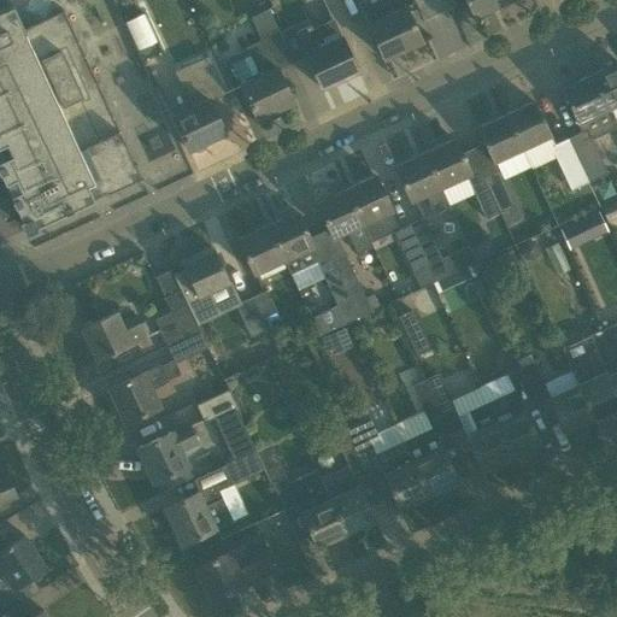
[(385,59),(421,42),(405,6),(383,17),(375,0),(364,0),(359,3),(369,24),(368,24),(385,59)]
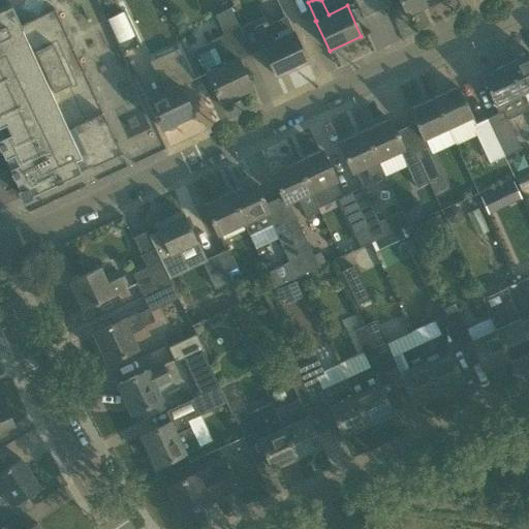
[(383,0),(387,8),(400,2),(406,16),(430,4),(428,0),(383,0)]
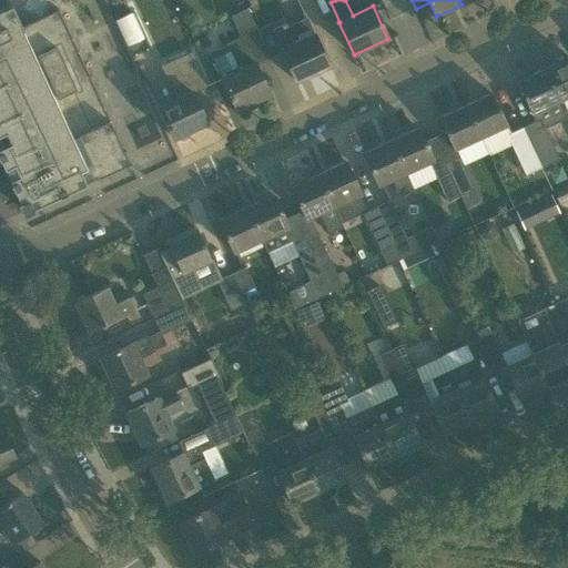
[(0,160),(23,212),(84,184),(84,183),(97,178),(129,163),(58,10),(21,27),(11,4),(0,9),(0,160)]
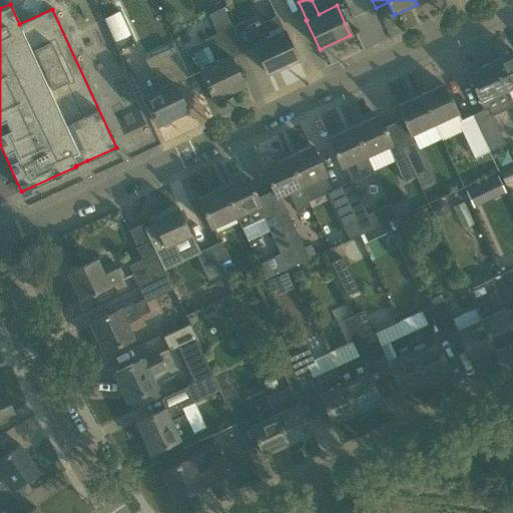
[(121,9),(105,18),(117,42),(133,34),(121,9)]
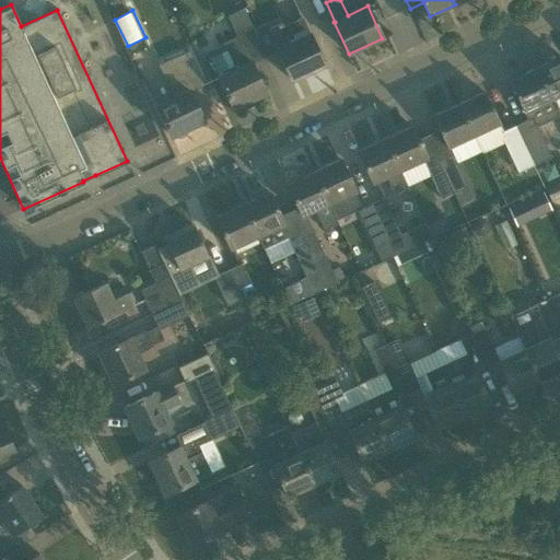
[(224,50),(210,57),(219,77),(232,107),(265,92),(252,63),(267,57),(254,28),(251,23),(246,12),(230,19),(235,30),(237,36),(223,43),(226,48),(226,49),(224,50)]
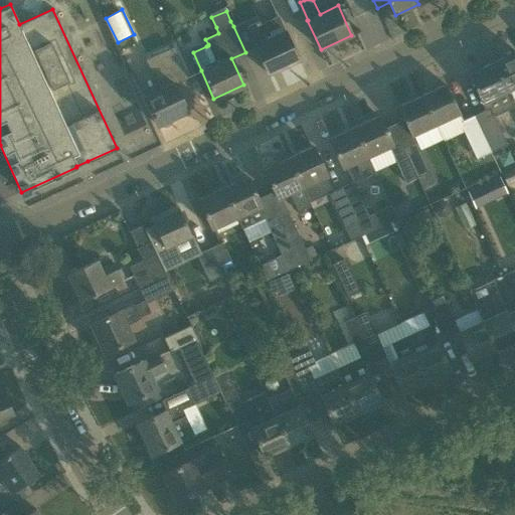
[(268,73),(299,59),(285,30),(267,38),(259,21),(246,26),(254,44),(253,44),(268,73)]
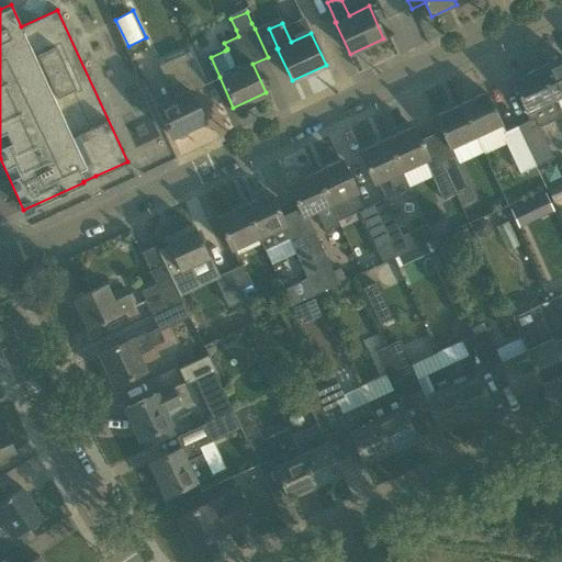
[(158,65),(166,82),(173,98),(157,105),(171,136),(204,121),(191,91),(205,85),(190,51),(158,65)]
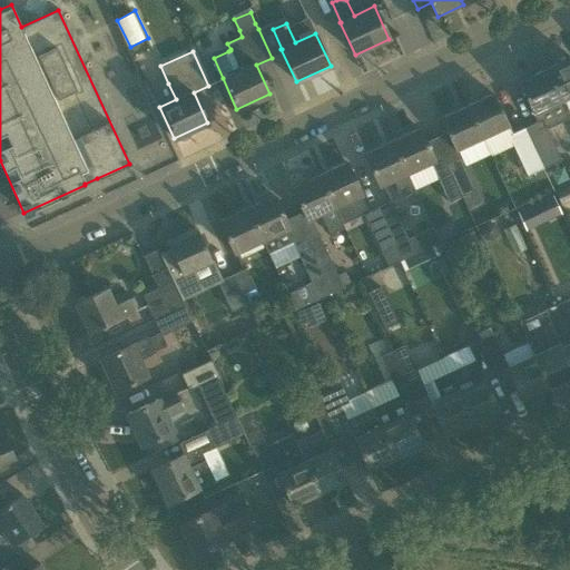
[(569,57),(546,69),(560,101),(569,96),(569,57)]
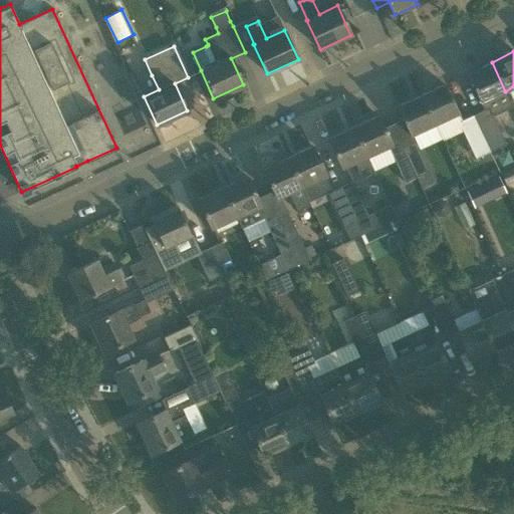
[(484,110),(473,115),(490,152),(506,144),(494,116),(513,107),(505,91),(492,62),(468,73),(474,86),(473,86),(484,110)]
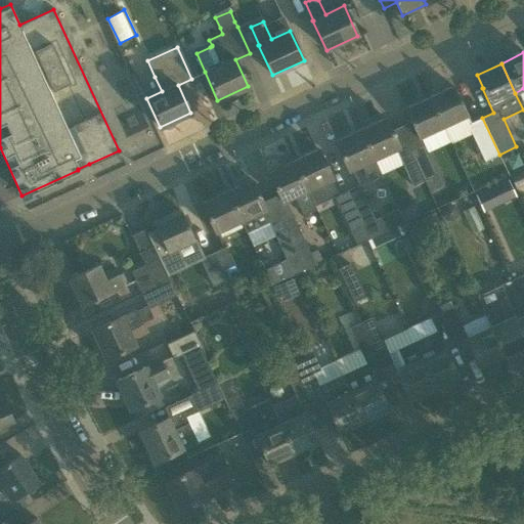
[(453,86),(430,97),(443,126),(468,114),(460,98),(459,98),(453,86)]
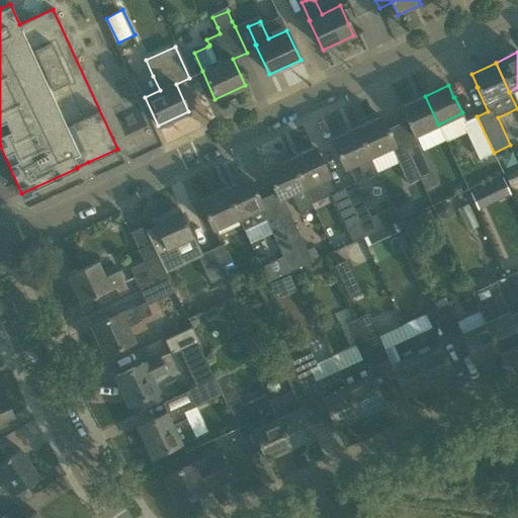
[(407,119),(405,120),(413,136),(438,124),(425,96),(401,107),(407,119)]
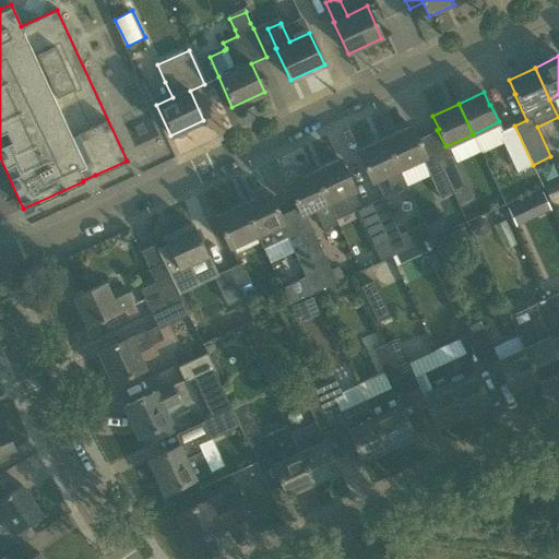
[(384,138),(399,170),(426,157),(411,126),(384,138)]
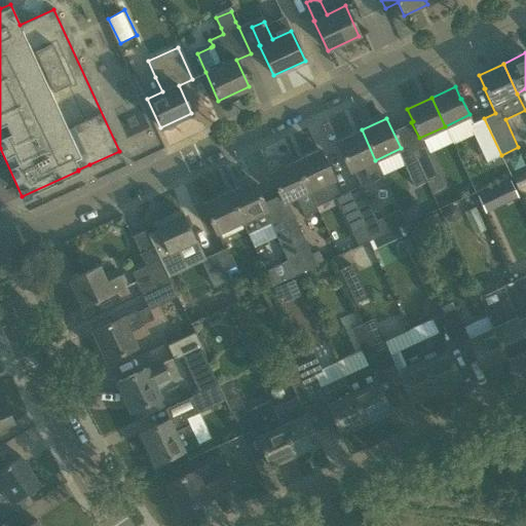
[(475,122),(468,124),(486,162),(501,155),(484,118),(475,122)]
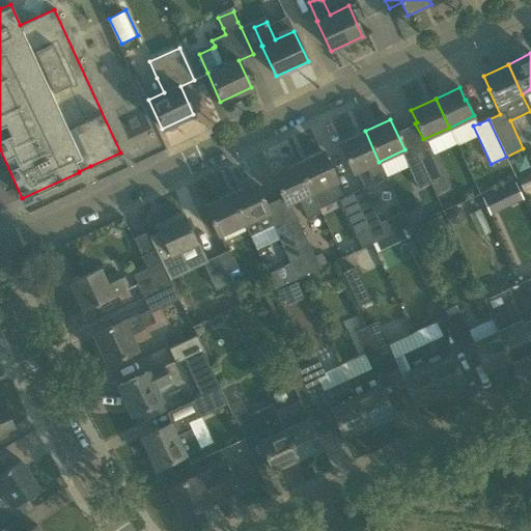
[(354,173),(365,168),(373,185),(387,178),(379,162),(365,131),(339,143),(354,173)]
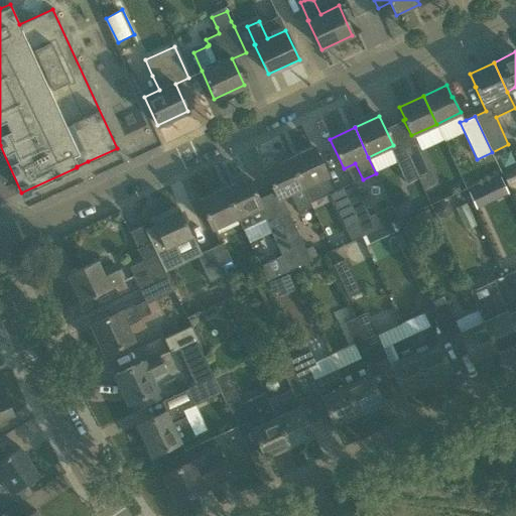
[(417,142),(403,149),(411,167),(417,178),(422,190),(436,183),(417,142)]
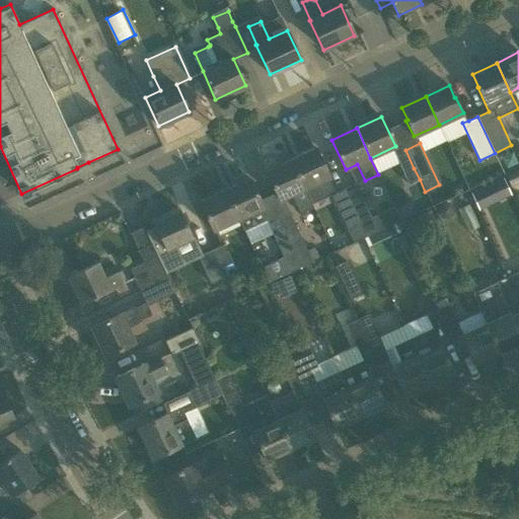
[(315,147),(290,159),(312,208),(313,207),(312,204),(332,194),(336,193),(336,192),(315,147)]
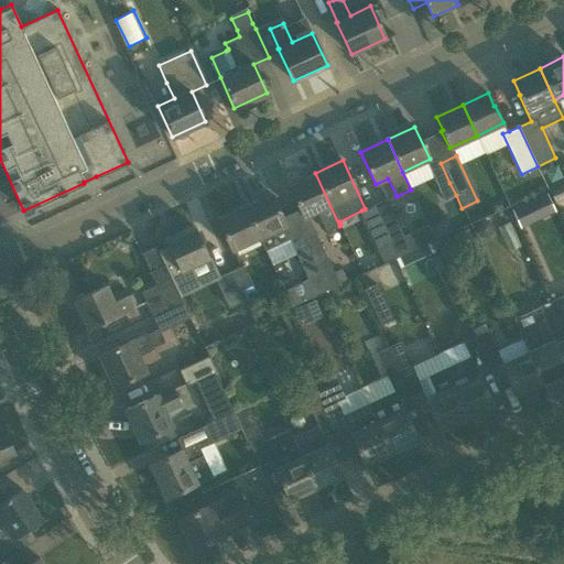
[(441,163),(430,169),(438,188),(444,199),(456,195),(449,183),(441,163)]
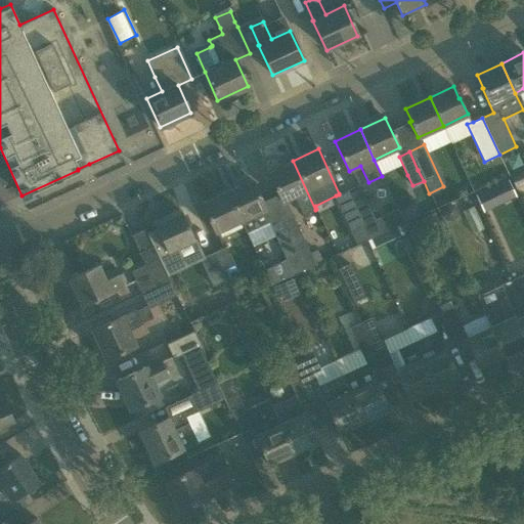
[(282,202),(295,197),(303,215),(315,210),(293,161),(268,172),(282,202)]
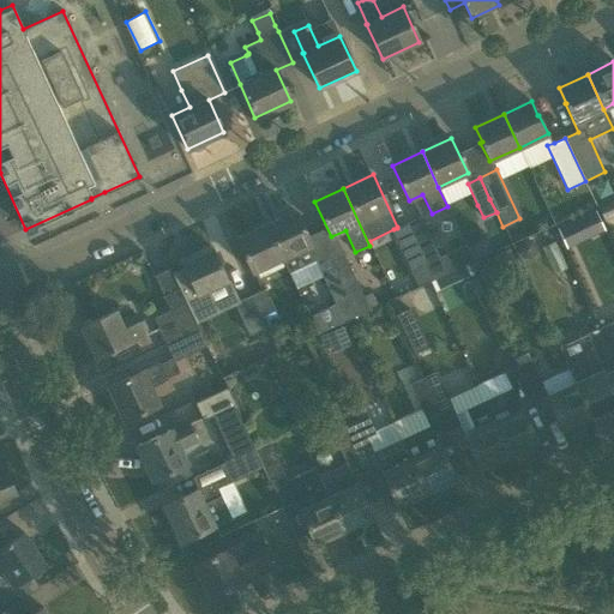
[(613,200),(599,208),(605,222),(613,217),(613,200)]
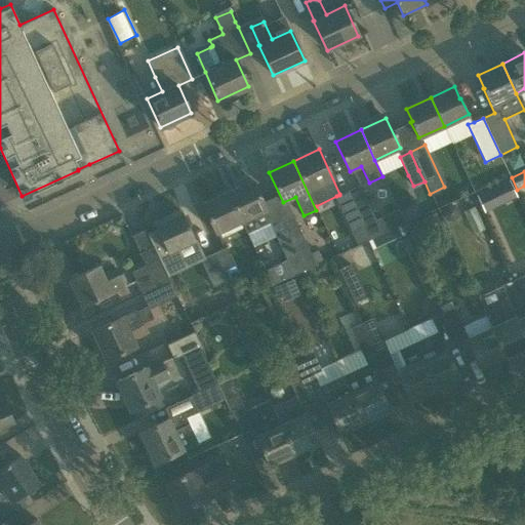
[(509,178),(491,188),(499,205),(517,196),(509,178)]
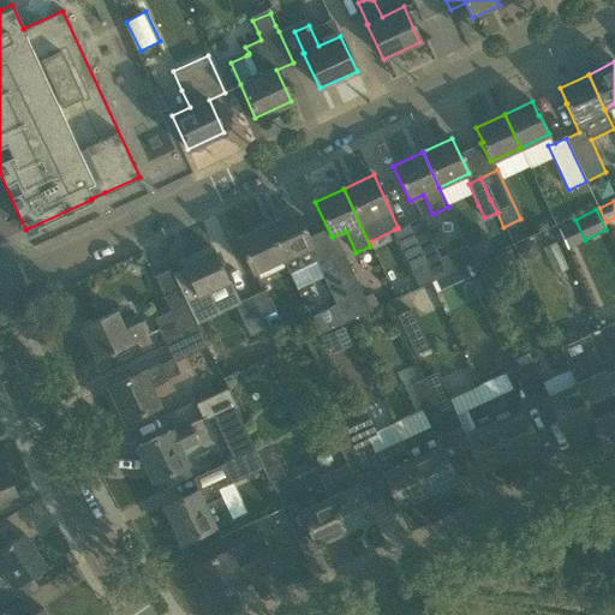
[(266,225),(282,261),(288,274),(317,261),(296,212),(266,225)]
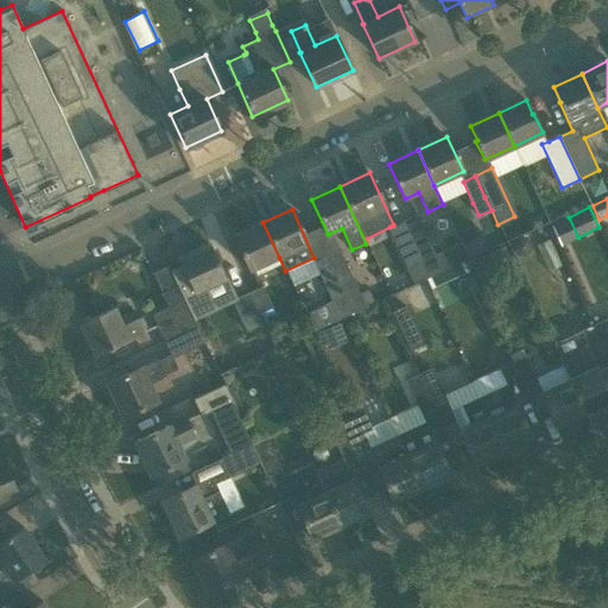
[(416,214),(403,220),(412,242),(423,265),(429,277),(442,271),(416,214)]
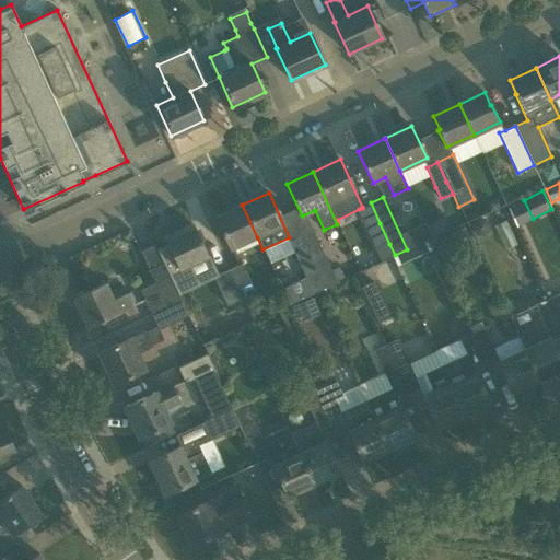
[(362,208),(359,209),(369,229),(377,249),(389,244),(380,223),(371,202),(362,207),(362,208)]
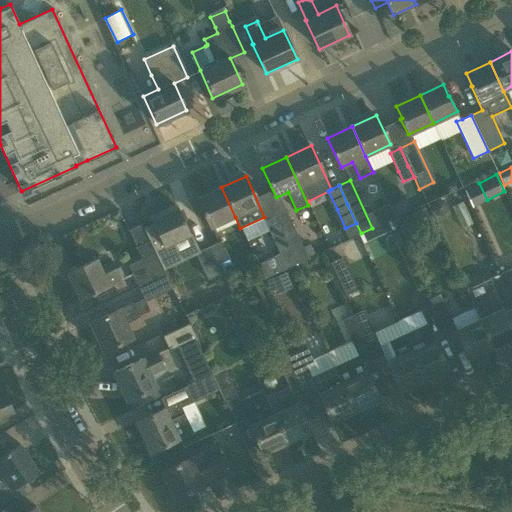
[(235,217),(221,187),(197,198),(210,228),(235,217)]
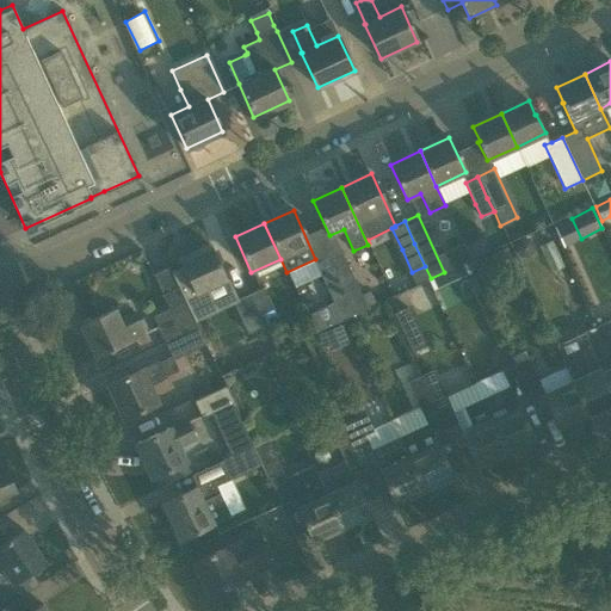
[(203,291),(227,281),(213,247),(180,261),(184,269),(173,272),(172,271),(171,271),(171,272),(178,287),(184,301),(195,322),(214,314),(203,291)]
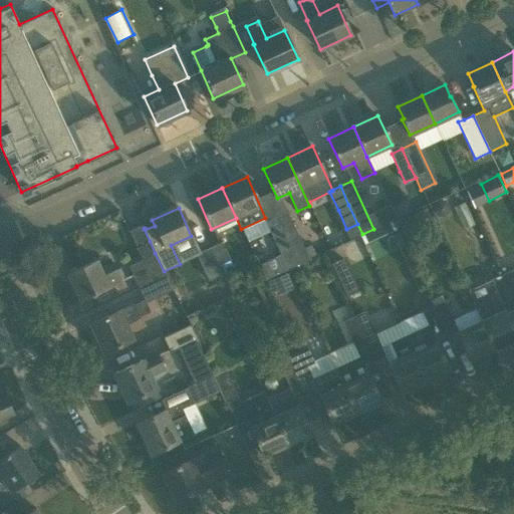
[(286,212),(275,217),(297,266),(309,260),(303,248),(295,230),(286,212)]
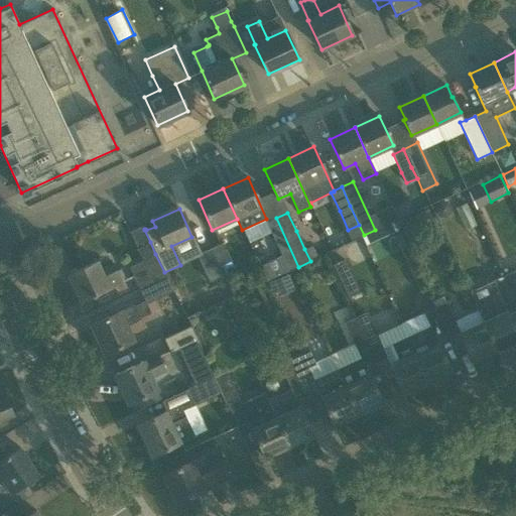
[(276,218),(266,223),(274,241),(289,271),(298,267),(276,218)]
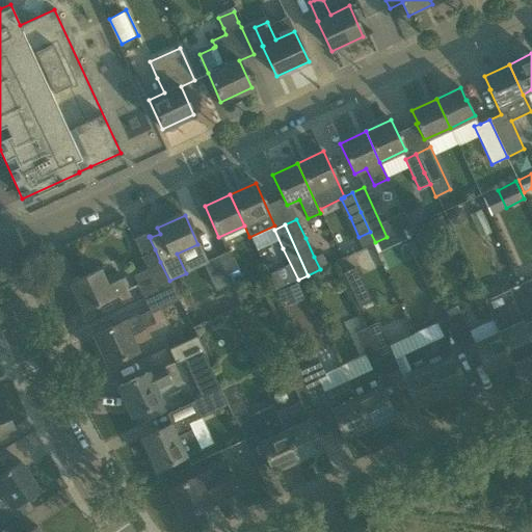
[(141,256),(155,249),(149,237),(149,236),(147,233),(134,239),(141,256)]
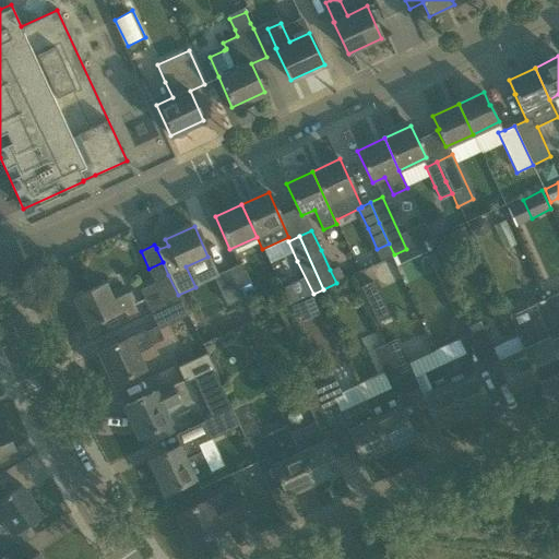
[(239,264),(228,270),(238,289),(249,285),(239,264)]
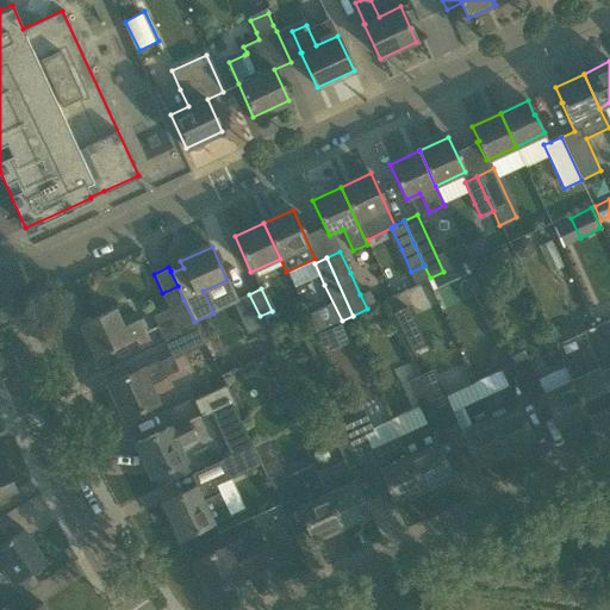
[(236,300),(231,303),(232,304),(247,335),(265,327),(260,316),(249,294),(236,300)]
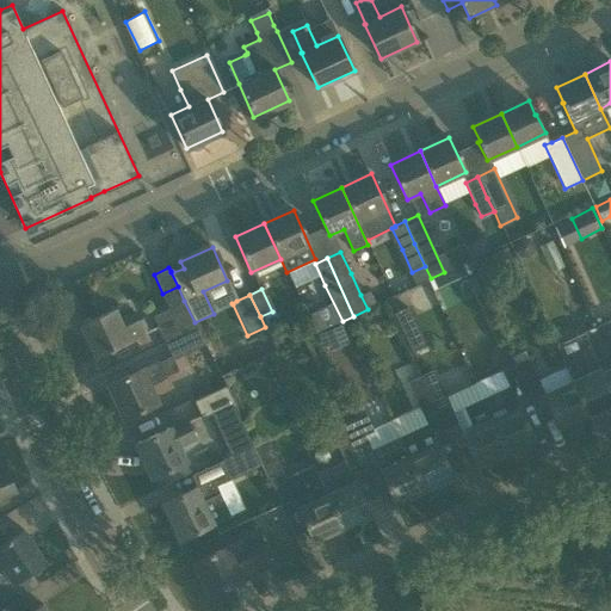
[(197,328),(195,322),(184,301),(184,302),(152,318),(164,344),(197,328)]
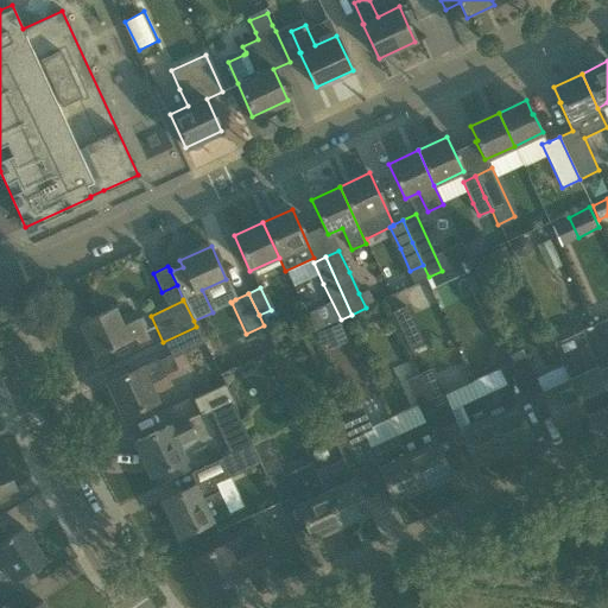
[(331,301),(305,314),(315,333),(341,320),(331,301)]
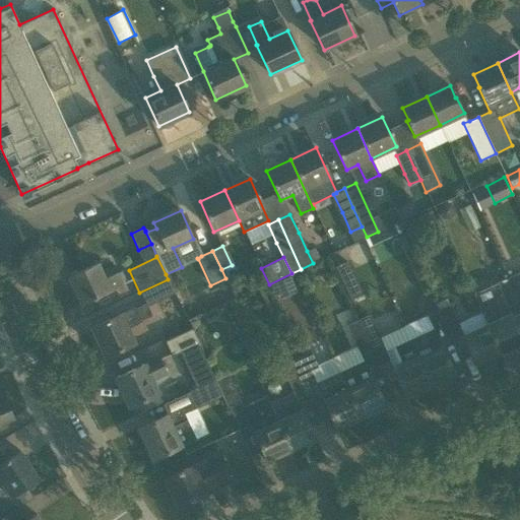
[(117,273),(105,278),(98,262),(68,276),(81,305),(96,298),(96,297),(123,284),(117,273)]
